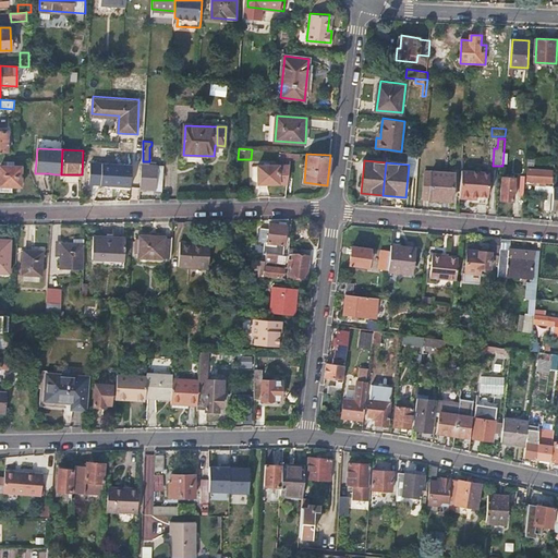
[(101,185),(102,165),(91,164),(89,185),(101,185)]
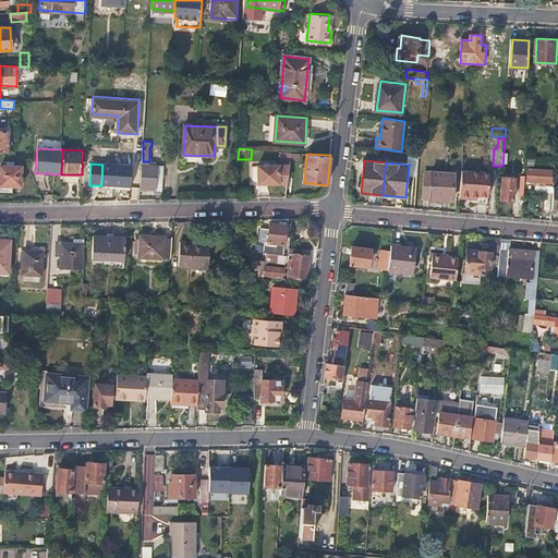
[(132,165),(102,164),(102,165),(101,185),(100,187),(131,189),(132,165)]
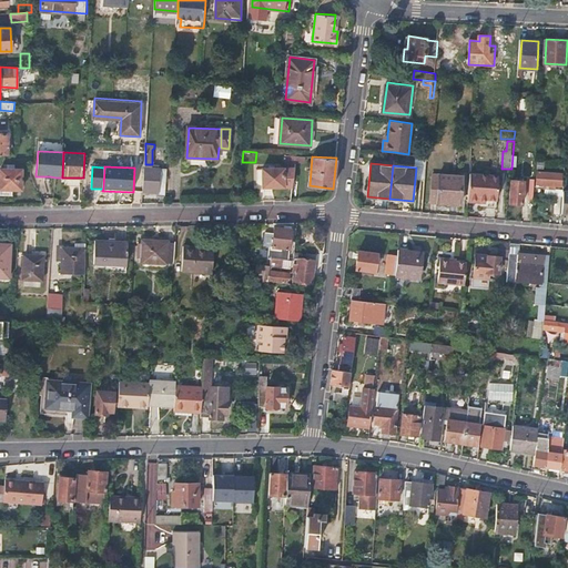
[(165,195),(168,169),(154,168),(144,168),(143,192),(159,192),(158,194),(165,195)]
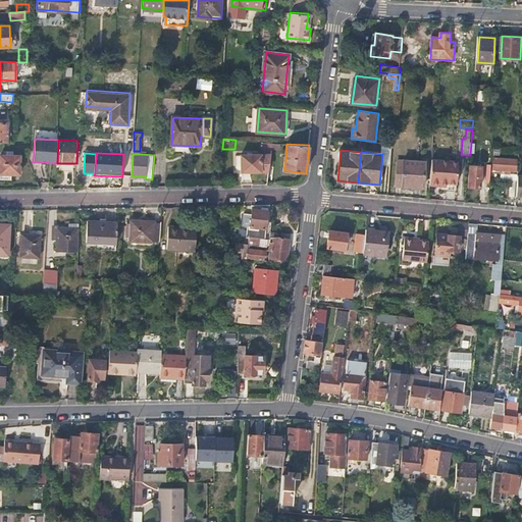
[(269,170),(271,154),(242,154),(242,171),(260,171),(269,170)]
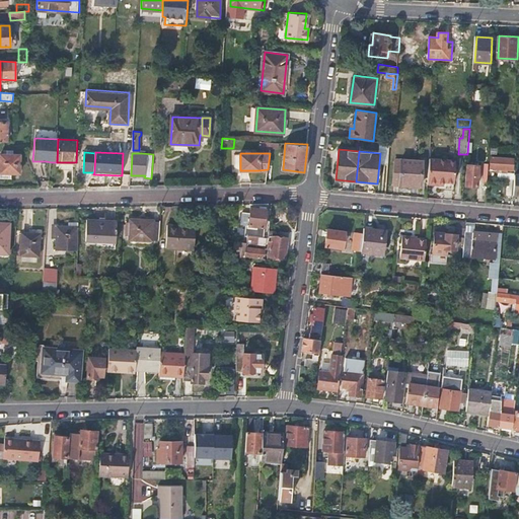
[(19,155),(0,154),(0,172),(19,173),(19,169),(21,168),(21,165),(20,165),(19,164),(19,155)]
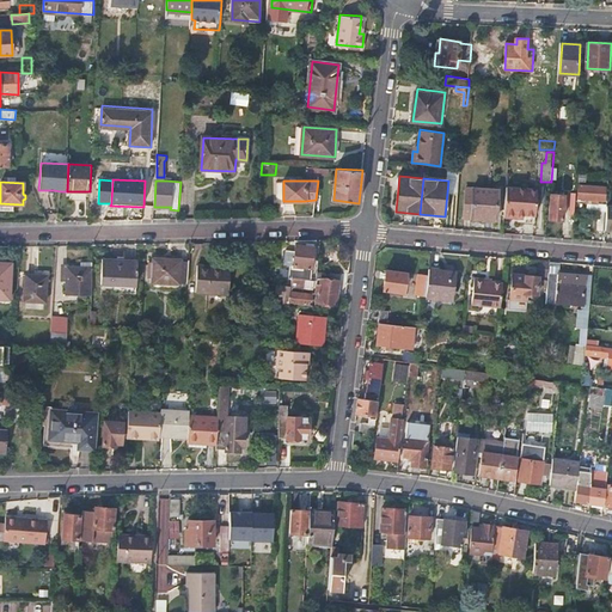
[(475,188),(475,184),(467,183),(464,218),(472,218),(475,188)]
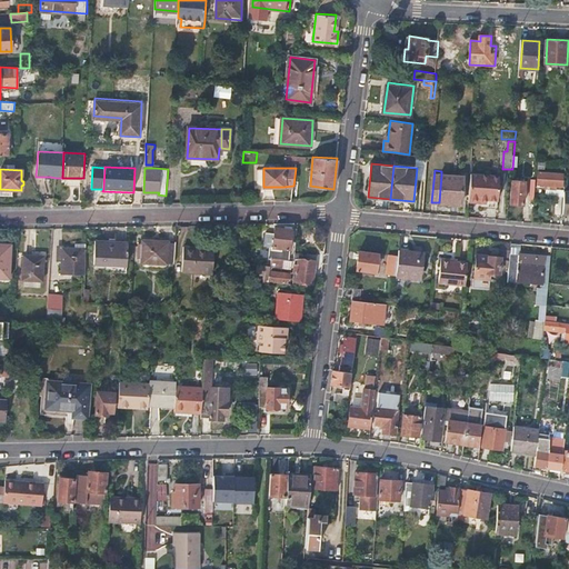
[(539,172),(538,183),(551,185),(551,188),(556,189),(556,185),(563,185),(563,175),(539,172)]
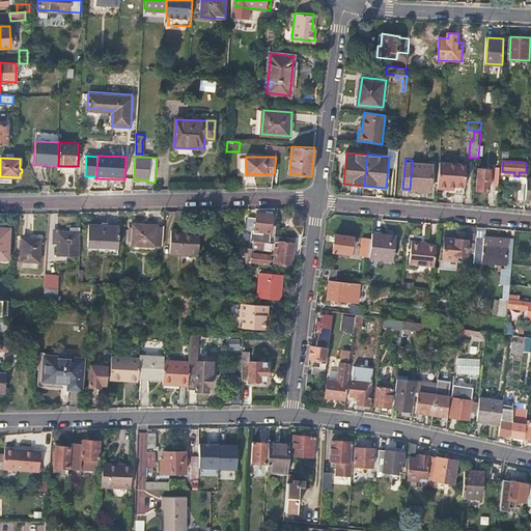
[(467,165),(440,162),(438,188),(450,189),(450,192),(465,193),(467,165)]
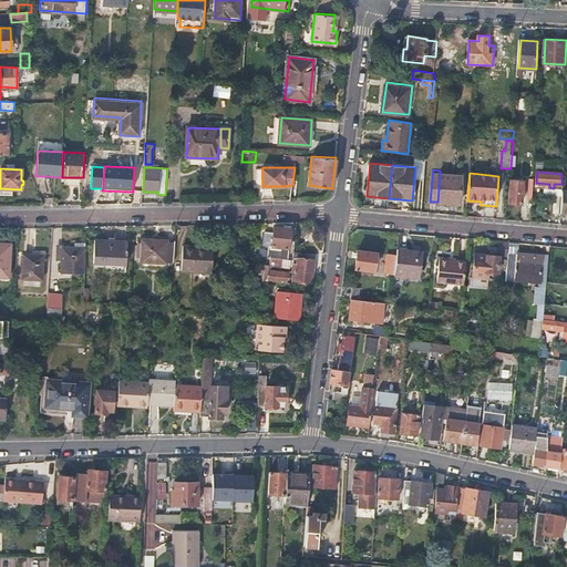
[(462,176),(440,174),(437,202),(461,204),(462,176)]
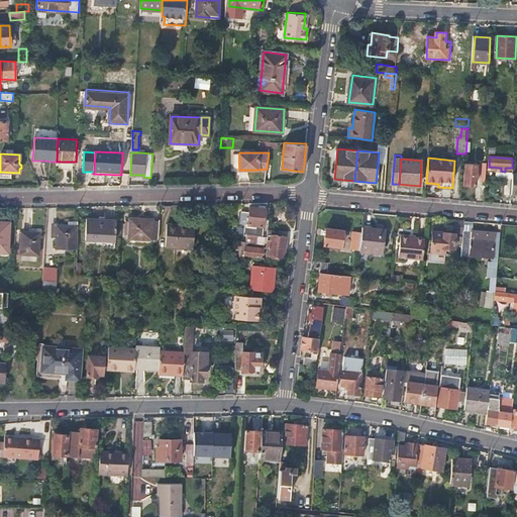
[(478,165),(467,165),(464,185),(476,186),(478,165)]
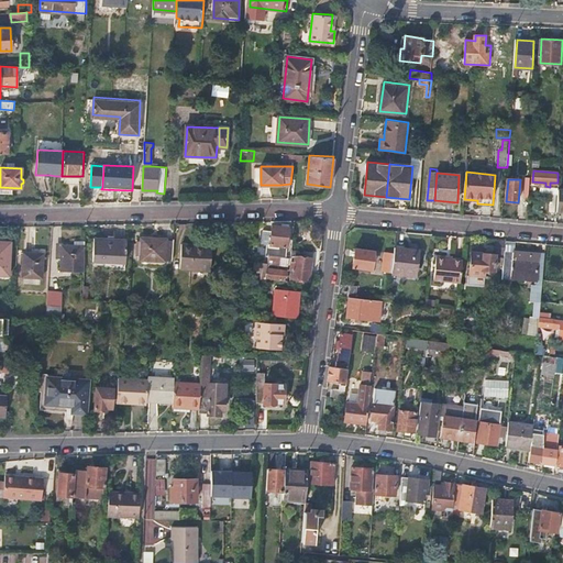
[(558,207),(559,195),(550,195),(550,206),(558,207)]
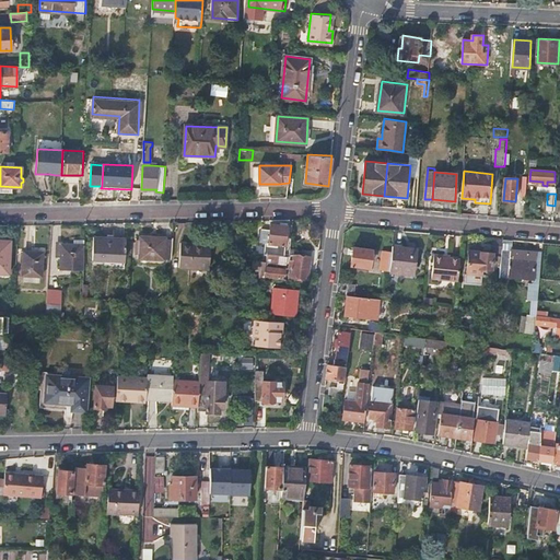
[(268,243),(284,245),(287,225),(270,224),(269,229),(260,229),(259,242),(268,243)]
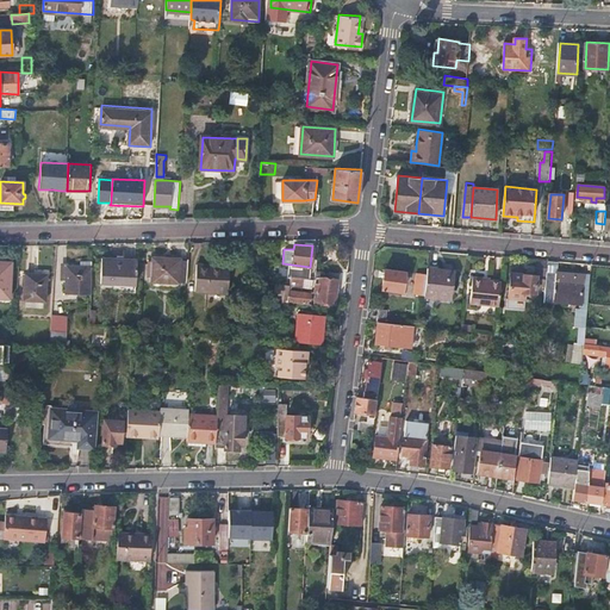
[(187,280),(188,260),(180,260),(180,259),(153,257),(151,281),(180,282),(180,280),(187,280)]
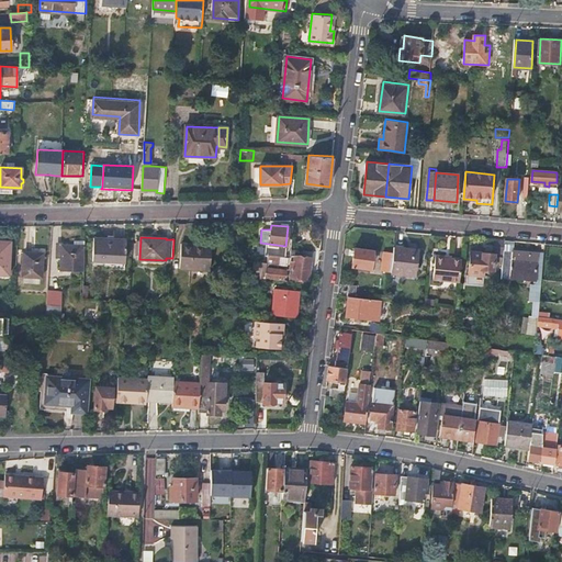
[(93,238),(92,260),(125,261),(126,239),(93,238)]
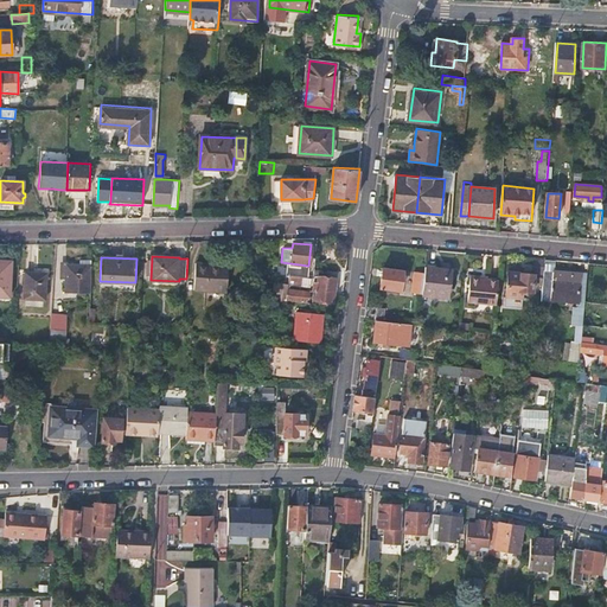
[(0,296),(11,296),(12,260),(0,259),(0,296)]
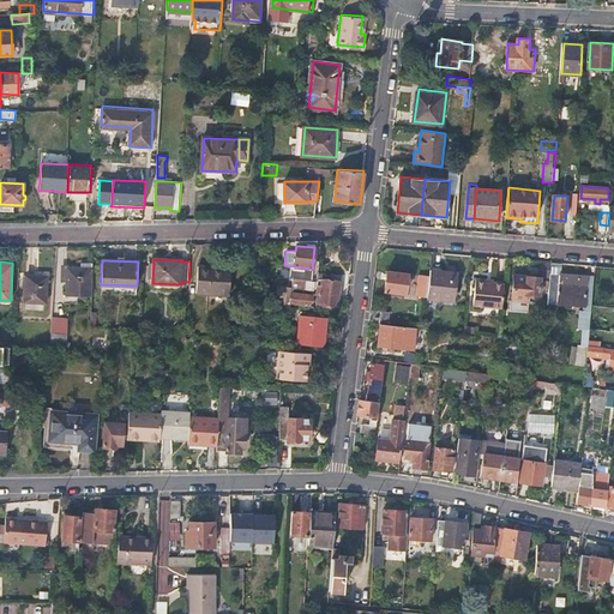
[(552,263),(542,262),(541,277),(515,276),(513,299),(534,301),(534,299),(542,299),(543,287),(548,287),(548,278),(551,278),(551,274),(552,263)]
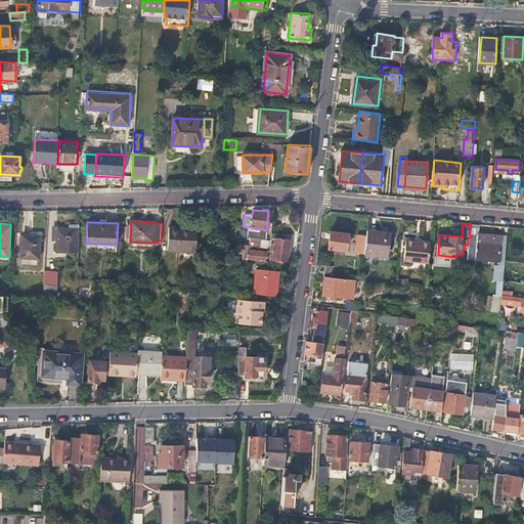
[(480,225),(471,224),(470,233),(479,234),(480,225)]
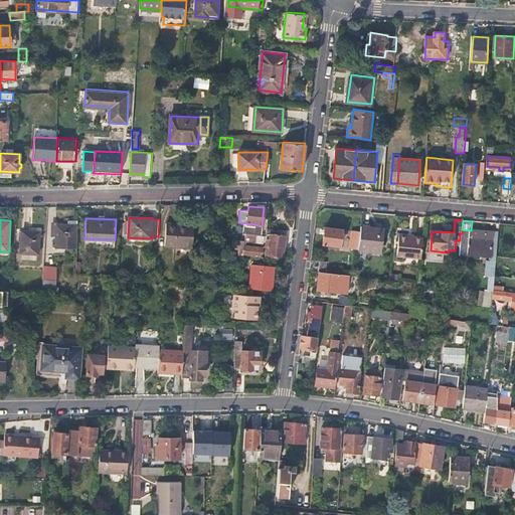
[(245,233),(261,235),(262,225),(246,223),(245,233)]
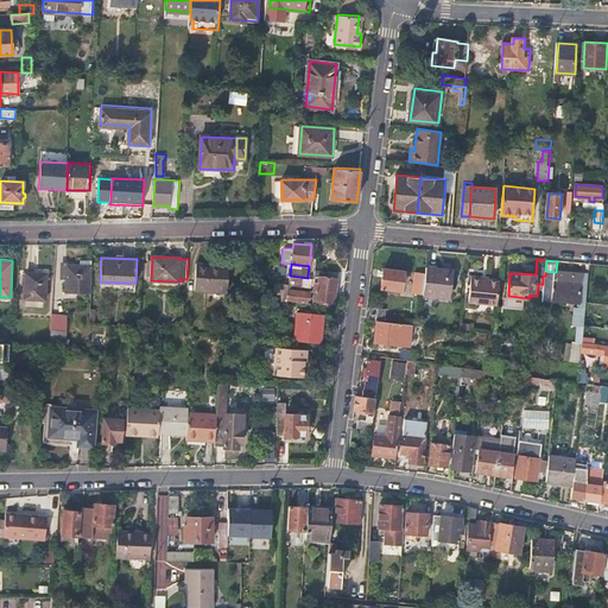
[(92,292),(92,267),(81,267),(81,266),(78,266),(59,265),(58,279),(67,279),(67,291),(92,292)]
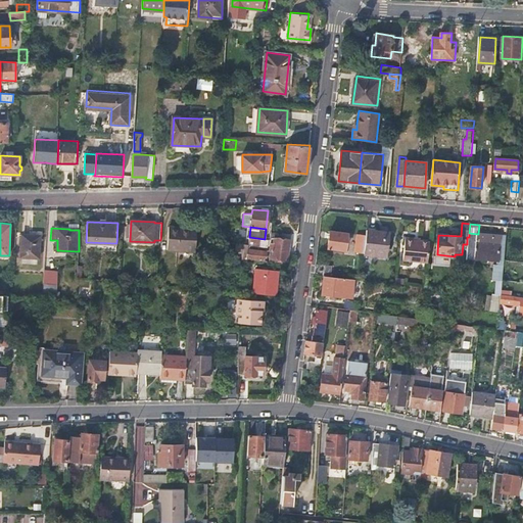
[(180,232),(180,228),(169,228),(168,250),(195,252),(196,232),(180,232)]
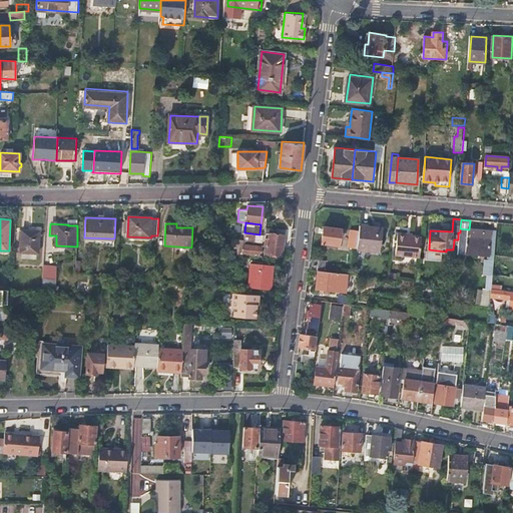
[(382,227),(360,224),(359,231),(357,248),(380,250),(382,227)]
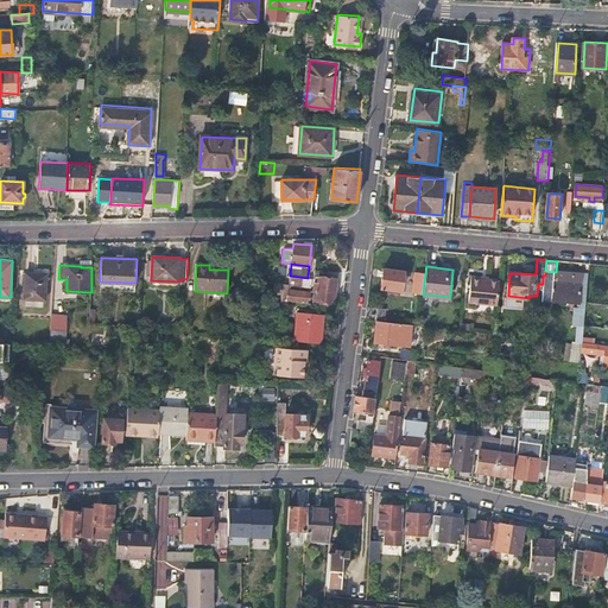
[(385,268),(382,287),(403,291),(405,271),(385,268)]
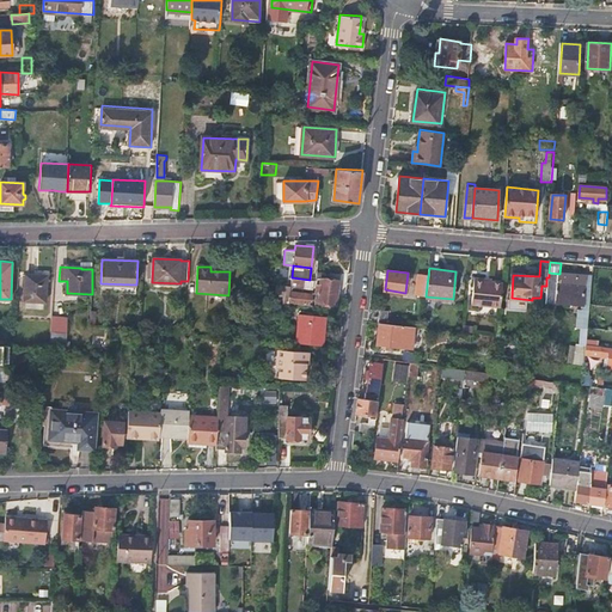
[(341,274),(318,271),(317,281),(313,281),(310,280),(292,277),(291,283),(293,283),(295,287),(312,289),(311,294),(292,292),(291,301),(311,306),(336,308),(338,293),(341,274)]
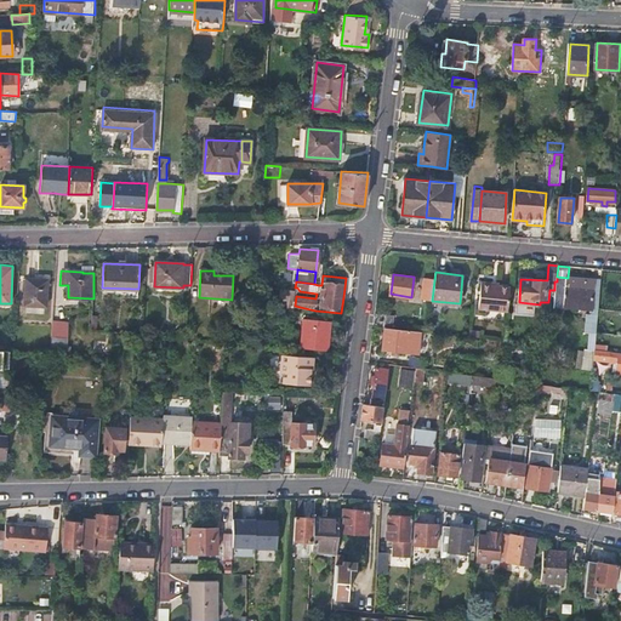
[(557,277),(557,281),(553,308),(563,308),(563,305),(579,306),(580,307),(593,308),(592,314),(586,314),(585,332),(591,332),(590,348),(586,348),(585,351),(579,351),(576,369),(593,371),(594,360),(596,349),(597,332),(599,308),(600,289),(598,289),(598,280),(568,278),(557,277)]
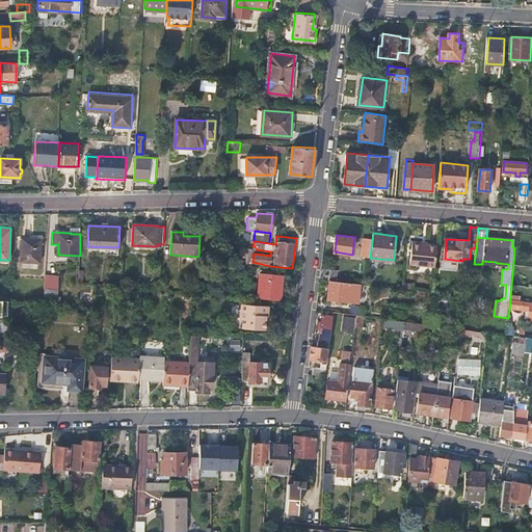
[(23,238),(22,261),(40,262),(42,239),(23,238)]
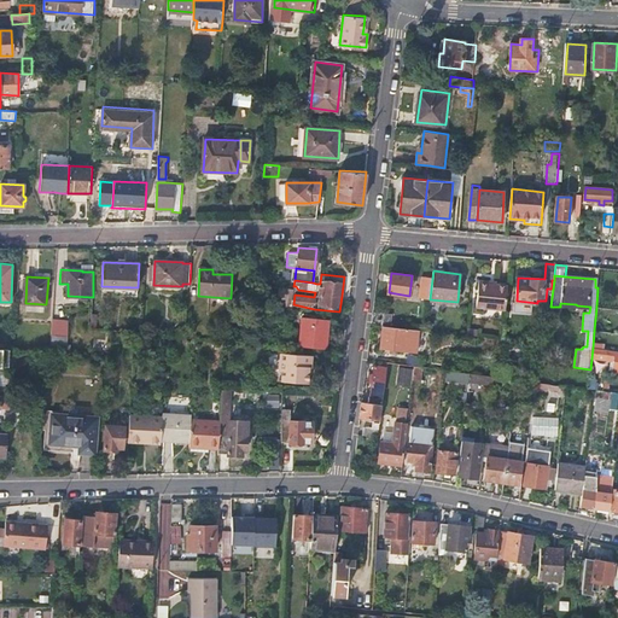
[(430,299),(432,279),(424,278),(421,298),(430,299)]
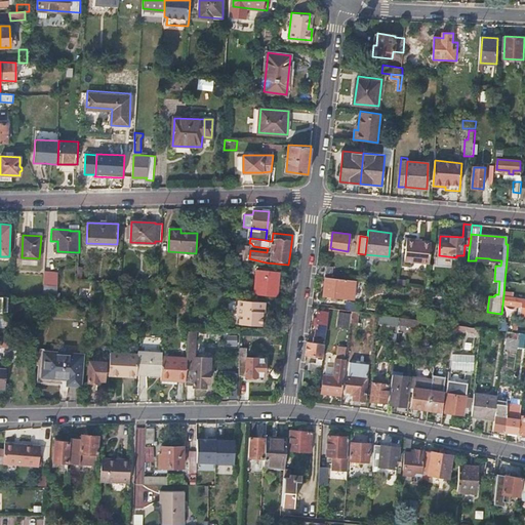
[(404,260),(430,264),(432,243),(421,242),(415,242),(415,239),(407,238),(404,260)]
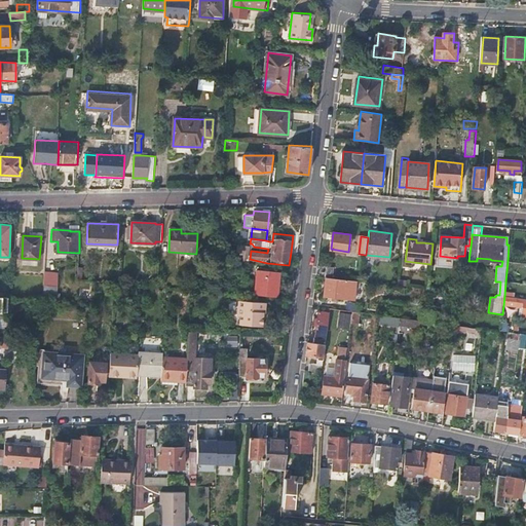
[(250,246),(242,245),(240,260),(248,260),(250,246)]
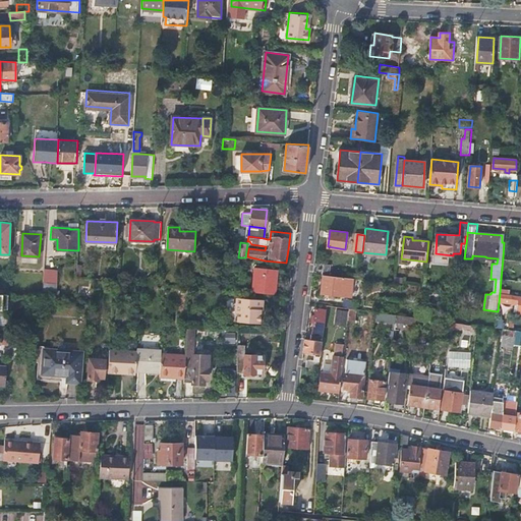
[(331,265),(314,263),(313,274),(330,275),(331,265)]
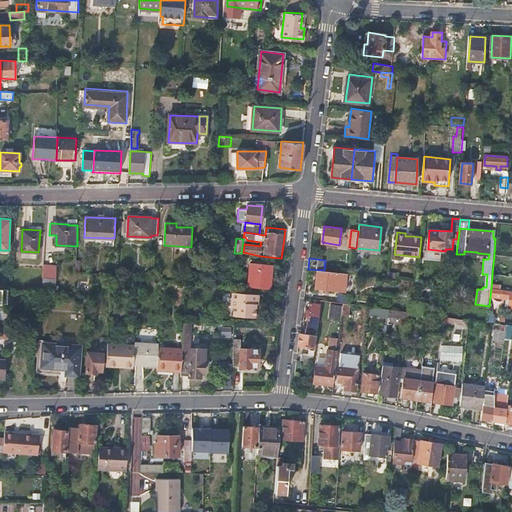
[(250,263),(248,287),(270,289),(272,265),(250,263)]
